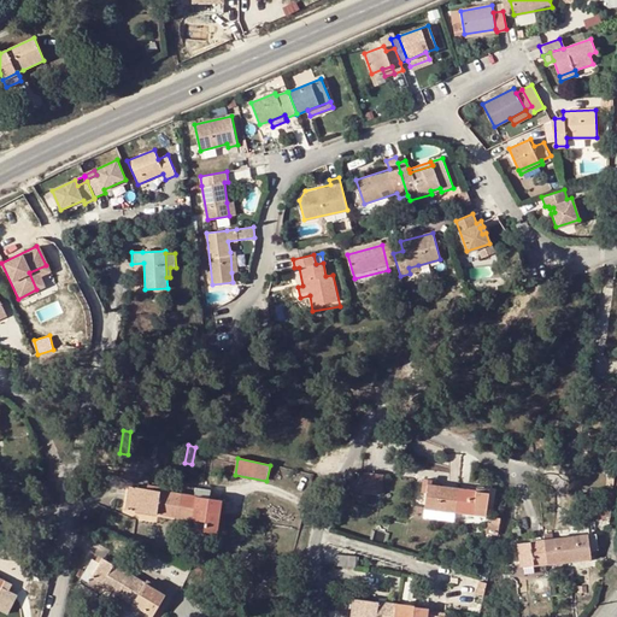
[(362,491),(364,472),(356,471),(348,489),(362,491)]
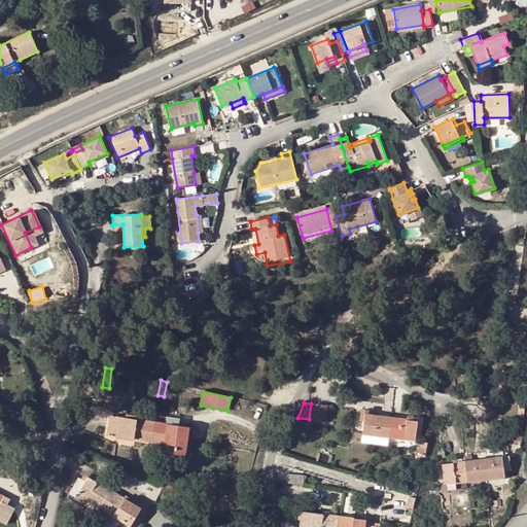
[(327,406),(311,403),(309,419),(325,422),(327,406)]
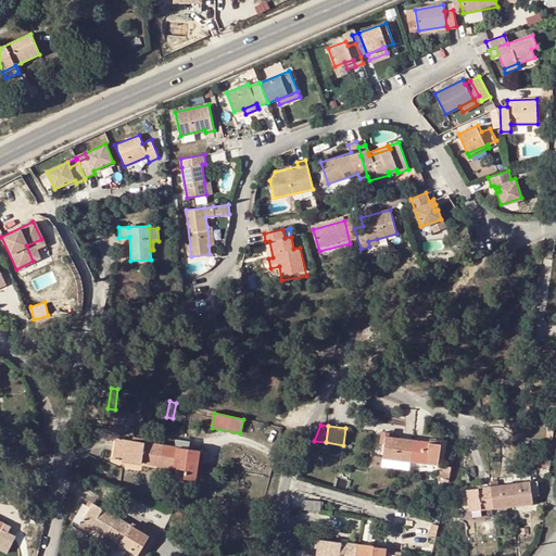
[(382,458),(411,462),(414,441),(386,438),(382,458)]
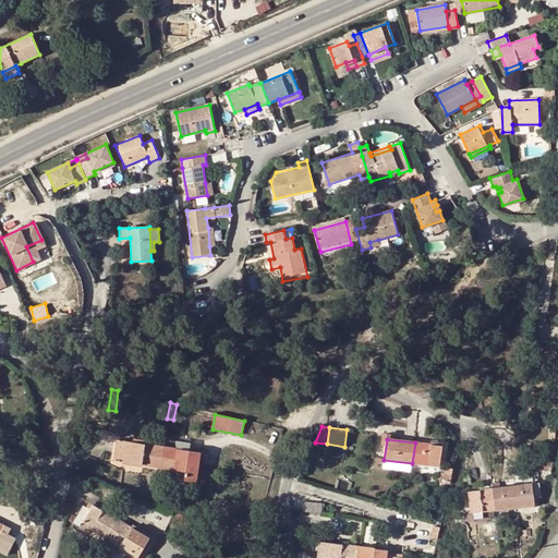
[(114,461),(159,468),(162,447),(118,440),(114,461)]
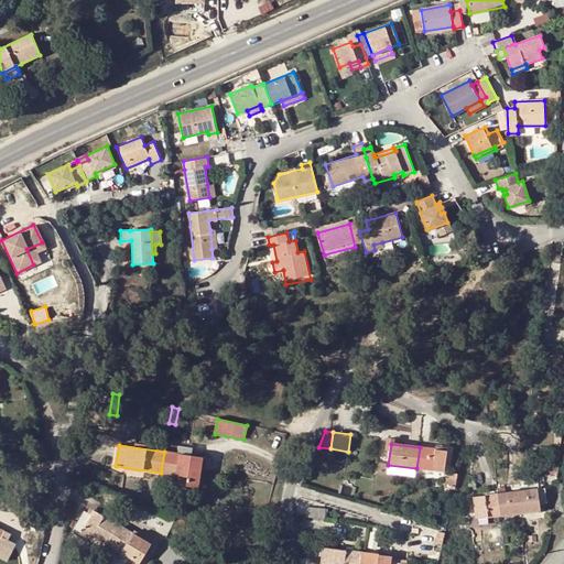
[(447,451),(420,447),(416,468),(444,473),(447,451)]
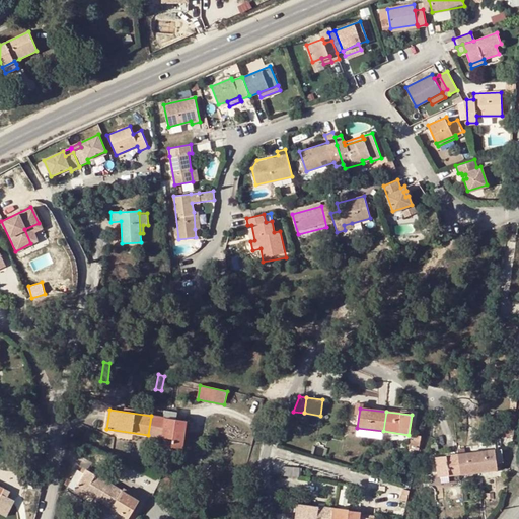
[(164,418),(151,416),(148,435),(173,439),(172,447),(182,448),(187,421),(176,419),(176,416),(164,414),(164,418)]
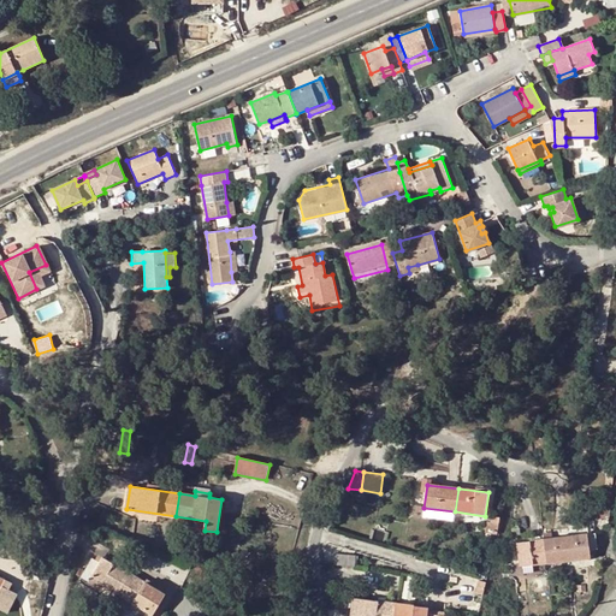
[(424,517),(424,508),(412,507),(410,515),(424,517)]
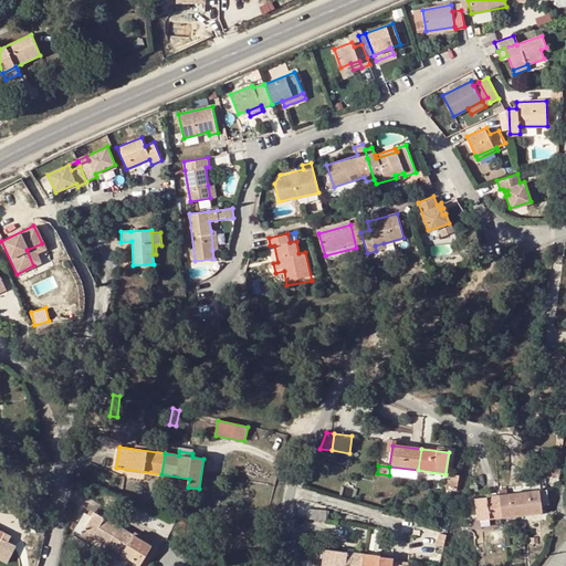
[(559,477),(561,465),(543,468),(537,474),(538,480),(559,477)]
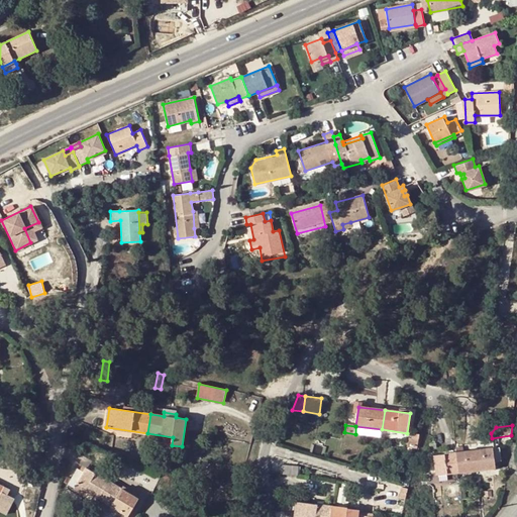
[(355,426),(355,434),(381,437),(382,429),(355,426)]
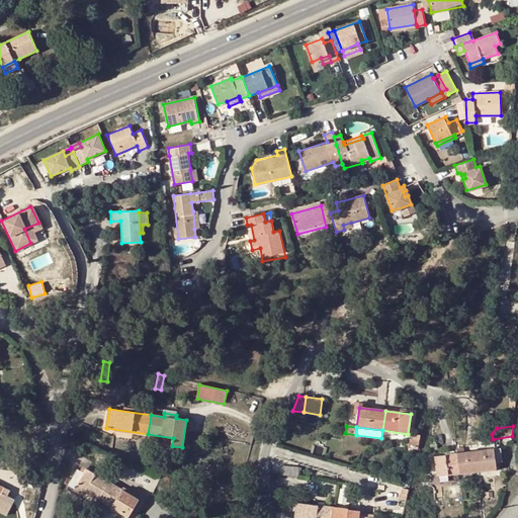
[(494,449),(462,453),(456,454),(459,473),(496,468),(494,449)]
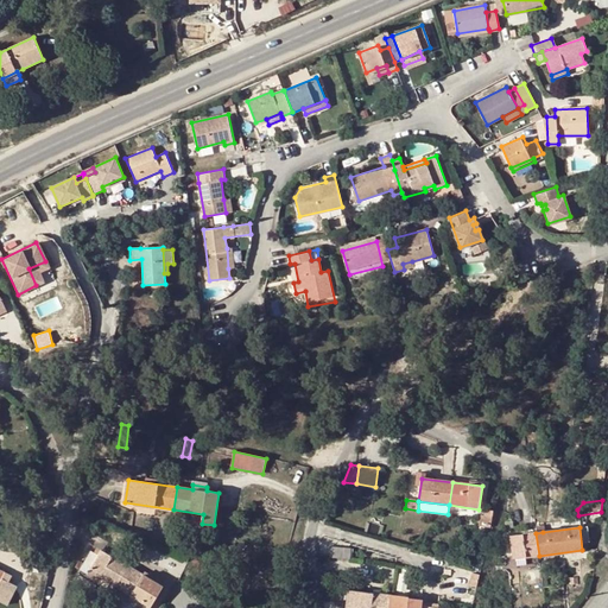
[(539,556),(536,533),(511,537),(513,558),(539,556)]
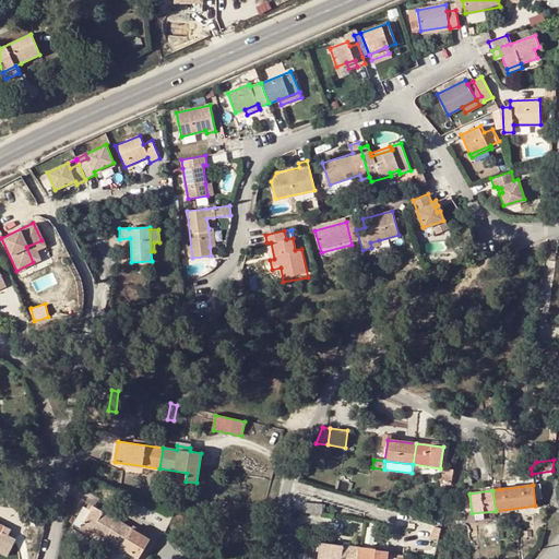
[(322,504),(304,502),(304,513),(321,514),(322,504)]
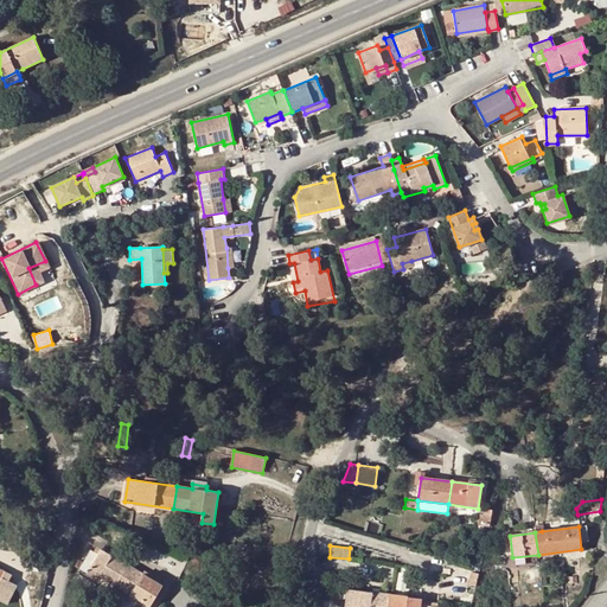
[(100,576),(115,586),(128,566),(101,550),(98,555),(91,550),(84,562),(81,569),(88,573),(89,569),(100,576)]
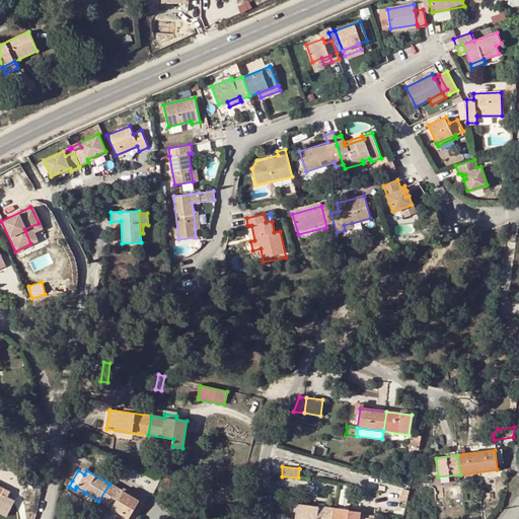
[(162,476),(159,482),(175,489),(175,483),(162,476)]
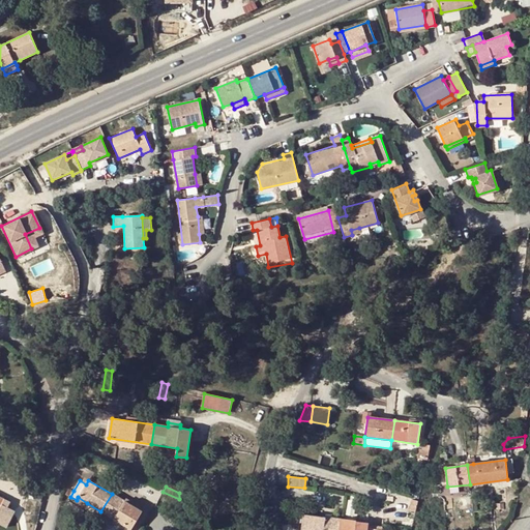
[(42,501),(42,493),(29,491),(29,499),(42,501)]
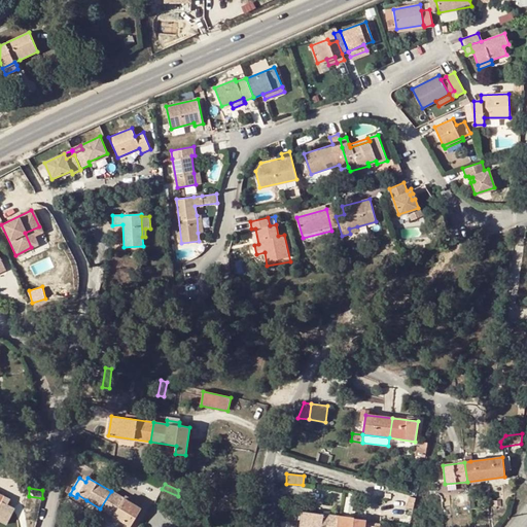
[(157,498),(176,506),(181,497),(178,496),(162,489),(157,498)]
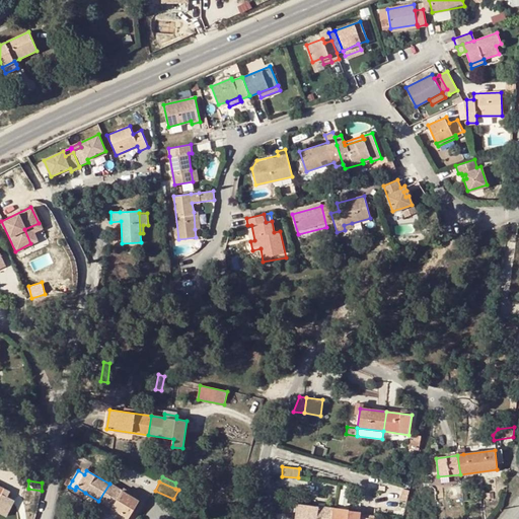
[(122,491),(109,484),(98,501),(112,508),(122,515),(120,518),(121,518),(128,518),(139,501),(134,498),(136,496),(124,489),(122,491)]
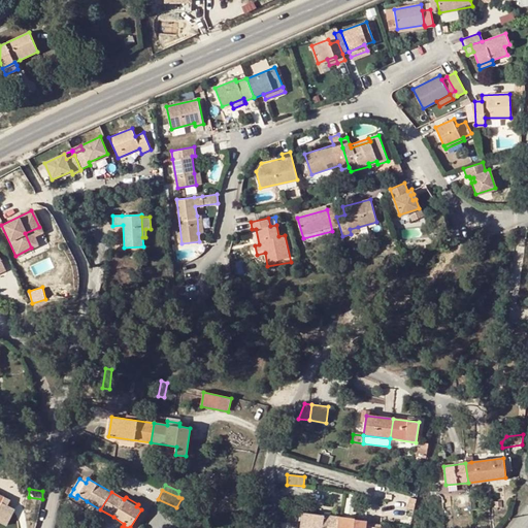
[(4,498),(0,495),(0,522),(6,526),(11,516),(6,513),(8,506),(2,502),(4,498)]
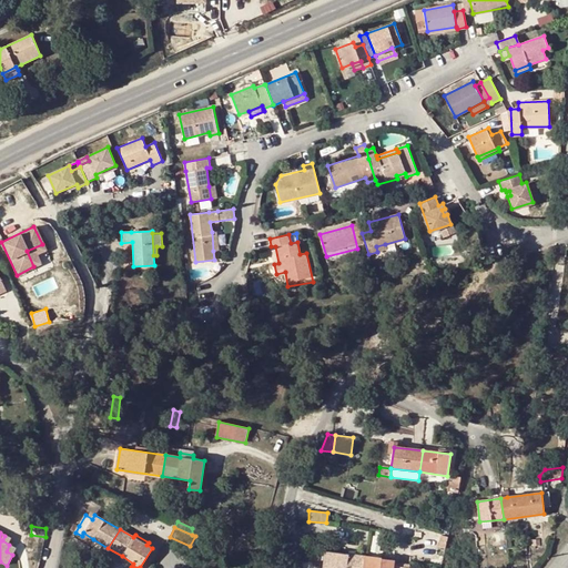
[(83,533),(82,536),(91,543),(93,539),(83,533)]
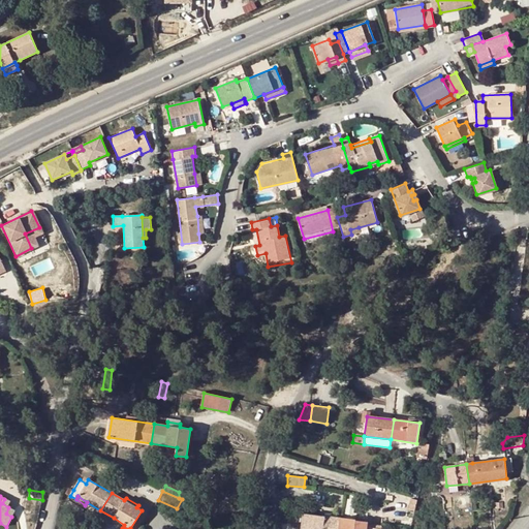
[(11,502),(4,499),(2,503),(8,507),(11,502)]
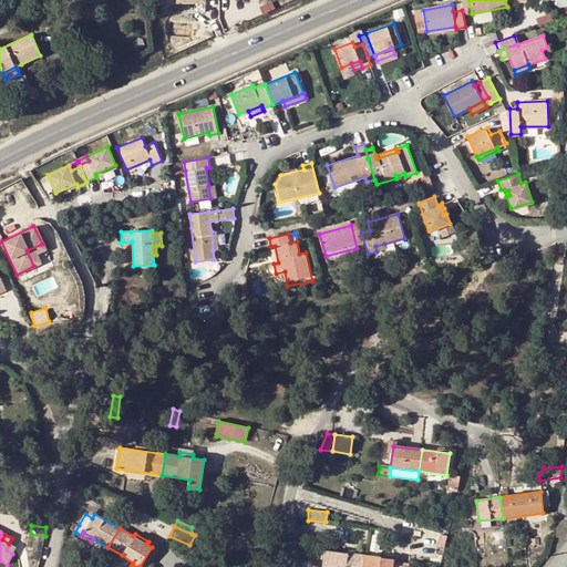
[(560,537),(554,536),(552,536),(550,545),(559,546),(560,537)]
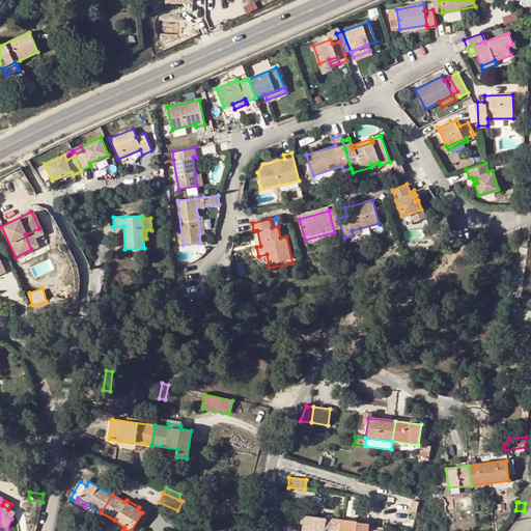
[(15,512),(8,509),(6,515),(11,519),(15,512)]
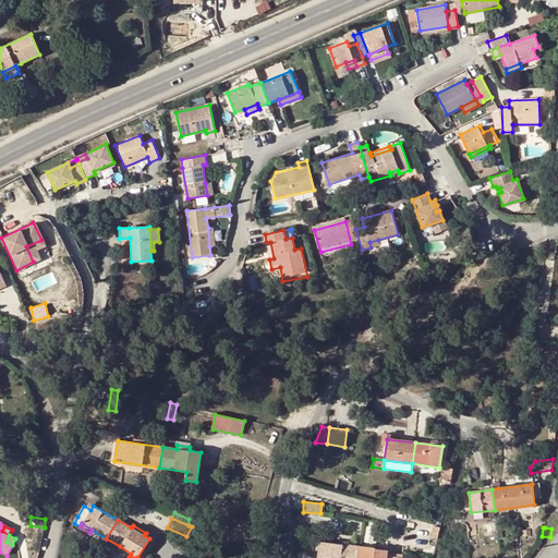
[(356,557),(359,547),(319,542),(317,557),(356,557)]
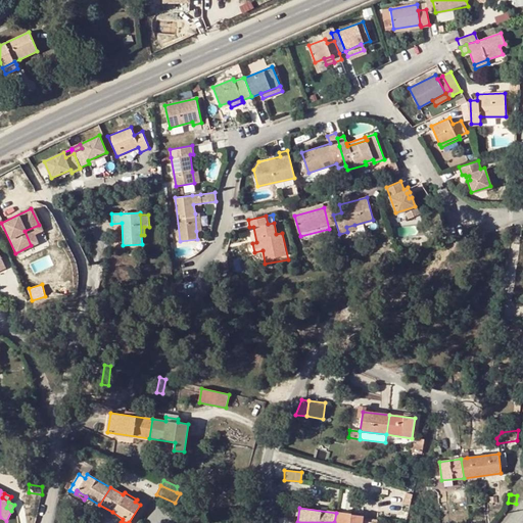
[(123,519),(112,512),(110,516),(121,522),(123,519)]
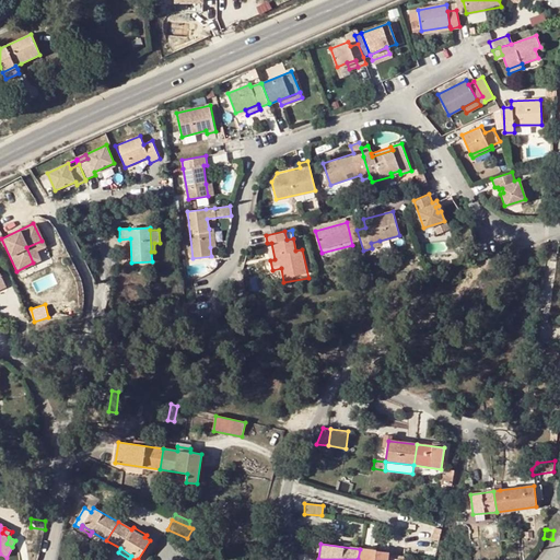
[(396,559),(388,559),(389,555),(389,553),(360,549),(358,559),(396,559)]
